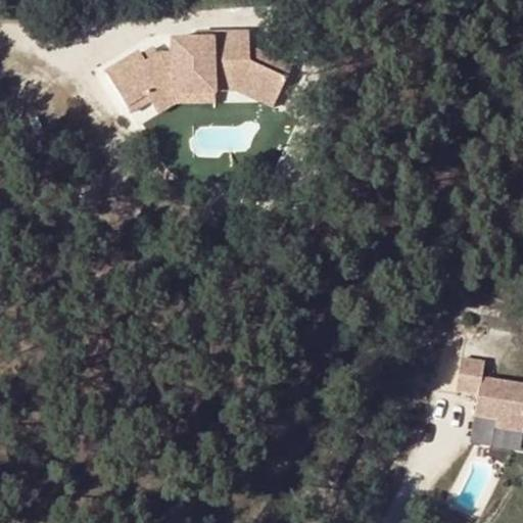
[(141,49),(106,69),(127,104),(146,92),(151,98),(154,103),(174,92),(200,91),(200,81),(230,80),(229,60),(251,59),(250,30),(198,31),(198,36),(173,37),(173,52),(160,52),(147,60),(143,53),(141,49)]
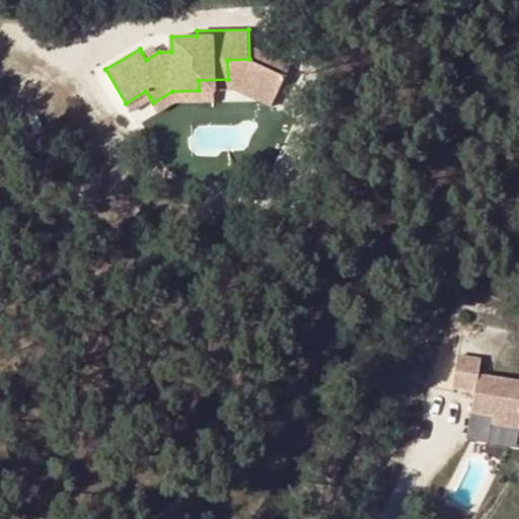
[(155,44),(142,53),(146,60),(159,52),(155,44)]
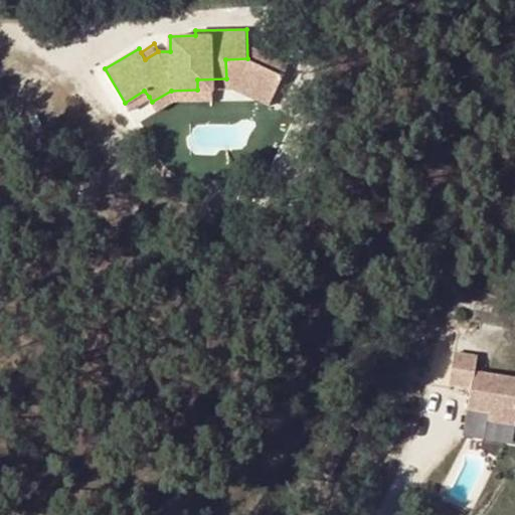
[(171,91),(152,102),(156,110),(174,99),(211,98),(210,87),(232,86),(270,103),(283,75),(247,58),(225,59),(226,78),(197,79),(197,90),(171,91)]
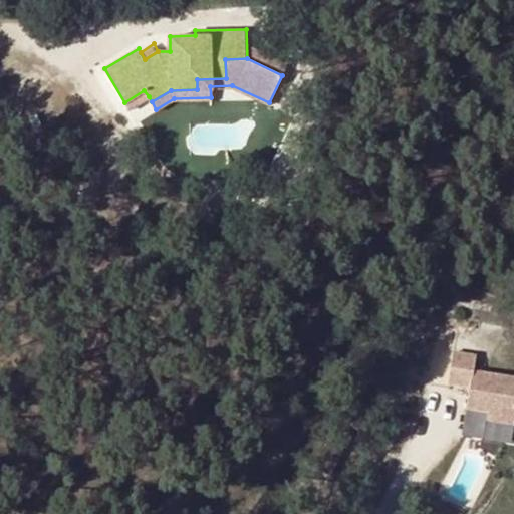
[(144,90),(124,102),(129,109),(149,96),(144,90)]
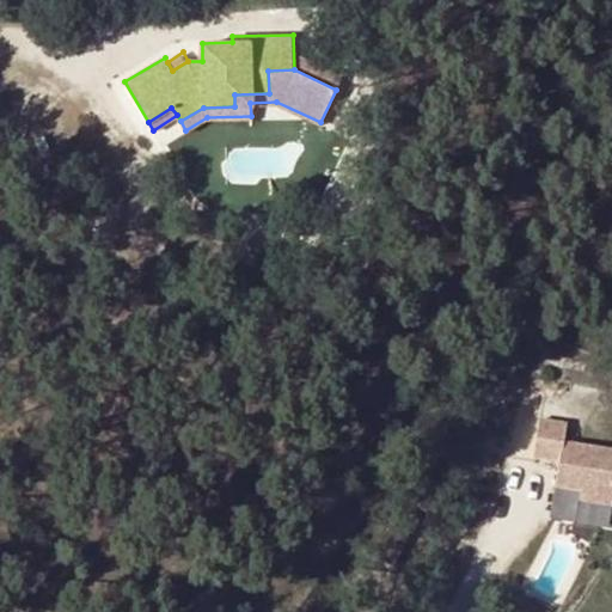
[(544,430),(538,467),(563,472),(560,497),(585,501),(583,509),(611,514),(611,459),(569,453),(571,434),(544,430)]
